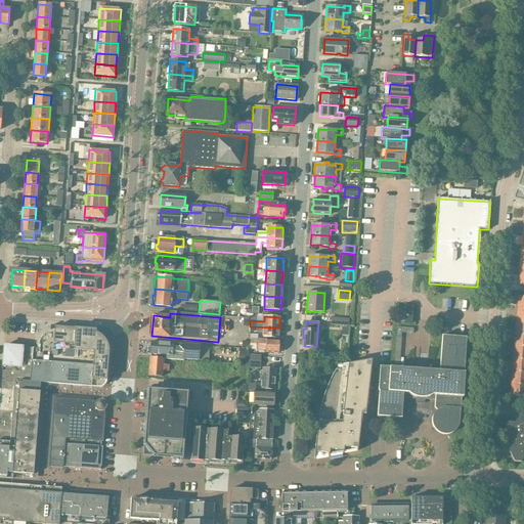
[(523,322),(516,321),(515,335),(523,335),(523,322)]
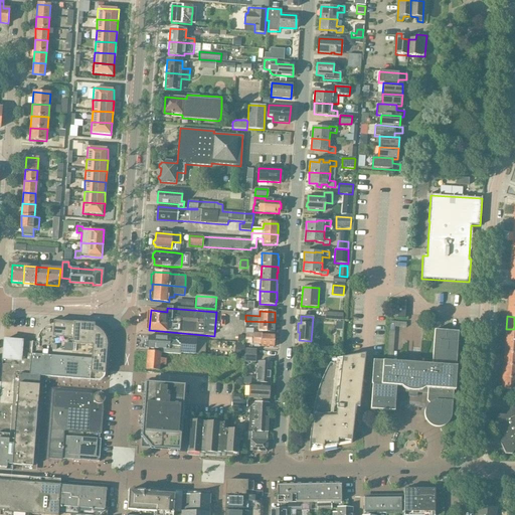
[(52,336),(49,377),(69,378),(72,337),(73,323),(53,321),(53,324),(52,336)]
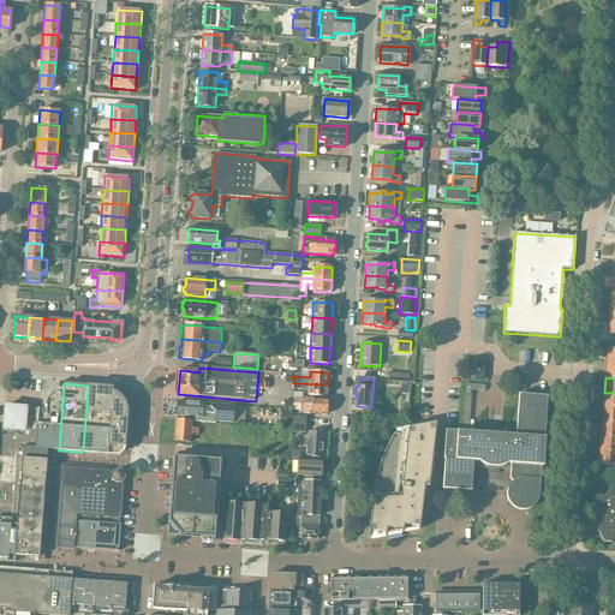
[(300,389),(302,389),(309,390),(309,395),(327,396),(328,384),(293,383),(293,389),(300,389)]
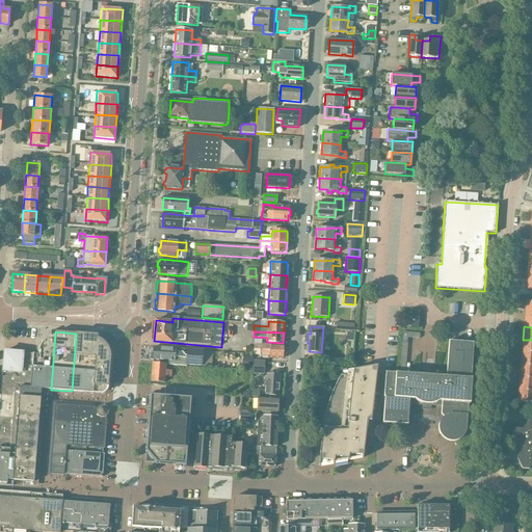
[(76,334),(75,348),(72,391),(83,392),(83,393),(92,394),(92,393),(99,393),(100,394),(102,394),(103,393),(104,393),(105,392),(106,391),(107,390),(107,389),(108,387),(110,357),(110,354),(109,350),(107,347),(105,344),(103,342),(100,340),(97,338),(97,335),(76,334)]
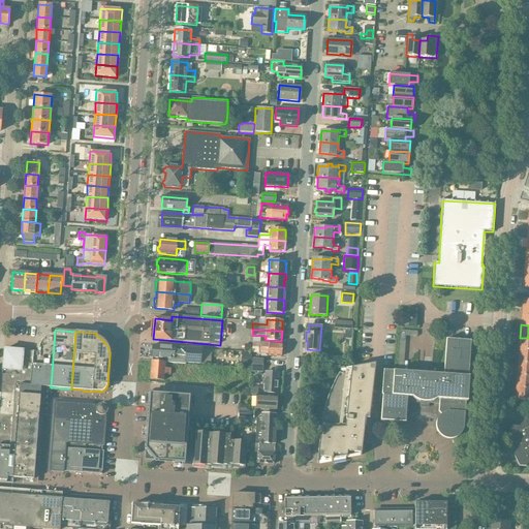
[(33,351),(30,385),(41,386),(51,387),(54,345),(55,333),(54,333),(52,334),(50,334),(49,335),(47,336),(45,337),(43,338),(42,339),(41,341),(40,342),(39,344),(38,345),(38,347),(37,349),(37,351),(33,351)]
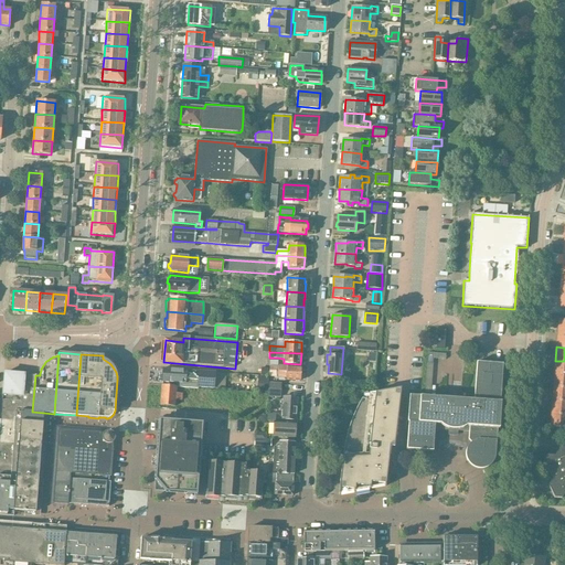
[(564,361),(555,361),(554,374),(564,374),(564,361)]
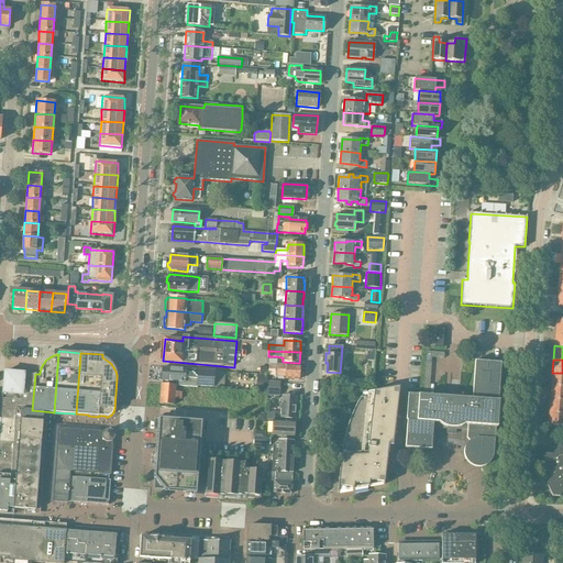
[(432,450),(433,428),(445,429),(448,429),(446,431),(456,432),(456,430),(467,430),(467,438),(470,441),(468,442),(467,443),(465,446),(465,448),(465,449),(465,450),(464,451),(464,452),(464,453),(464,454),(465,455),(465,456),(465,457),(466,459),(466,460),(467,461),(470,462),(471,463),(472,464),(473,465),(474,465),(476,466),(477,466),(479,467),(481,467),(482,467),(484,466),(485,466),(486,465),(487,465),(488,464),(489,463),(490,462),(492,461),(493,459),(493,457),(494,456),(494,455),(494,454),(495,453),(496,427),(498,428),(500,401),(498,400),(498,397),(499,397),(501,363),(475,361),(473,399),(456,398),(456,395),(452,395),(452,397),(448,397),(408,394),(407,421),(408,421),(408,426),(407,424),(406,448),(432,450)]
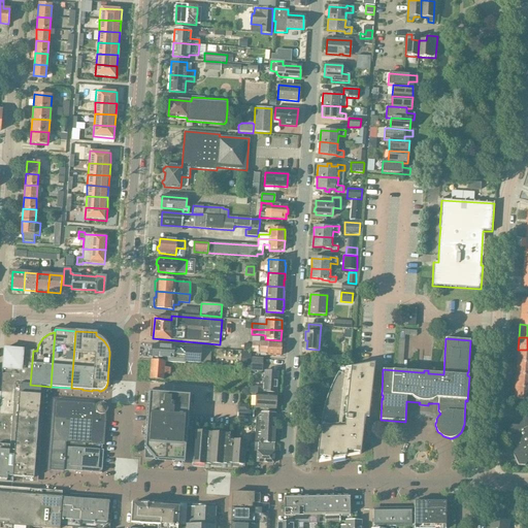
[(281,343),(252,342),(252,351),(267,352),(267,356),(279,356),(281,343)]
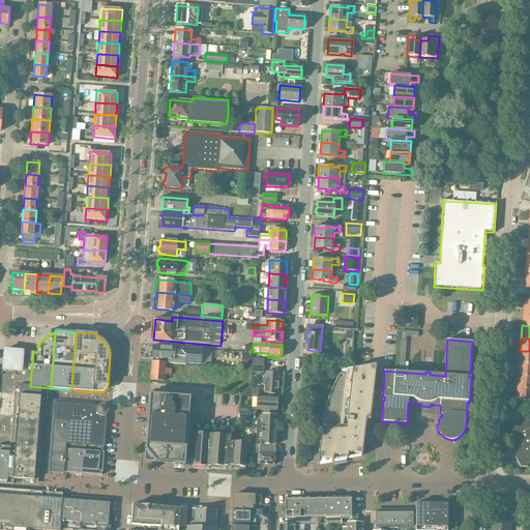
[(153,346),(152,359),(166,360),(166,362),(166,363),(186,364),(186,363),(201,364),(202,349),(175,347),(153,346)]
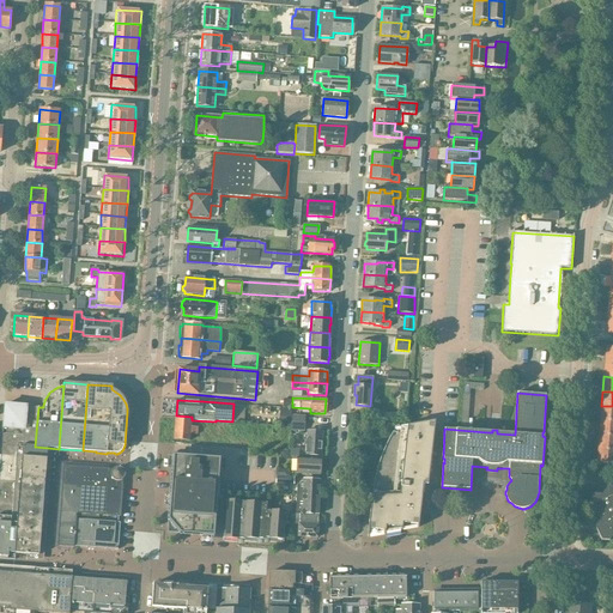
[(279,426),(287,426),(290,426),(292,408),(291,408),(291,407),(292,401),(277,400),(277,407),(280,408),(279,426)]
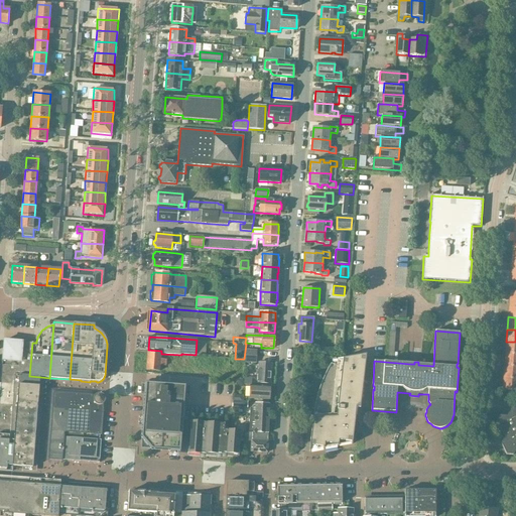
[(4,341),(2,366),(10,366),(9,370),(19,370),(19,375),(29,376),(32,343),(31,343),(4,341)]
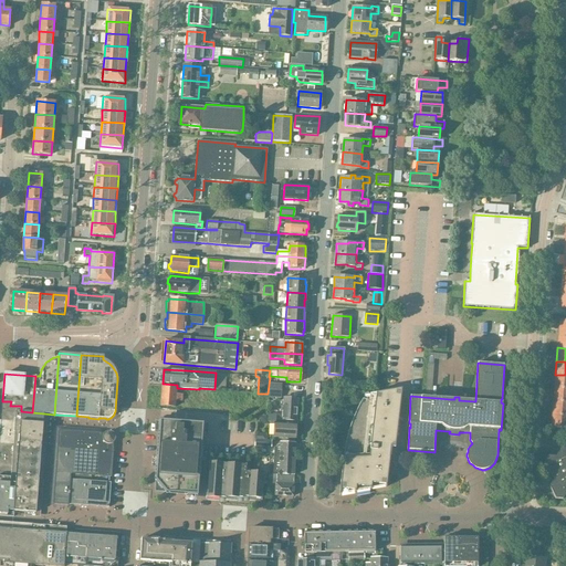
[(565,375),(555,375),(554,388),(565,389),(565,375)]
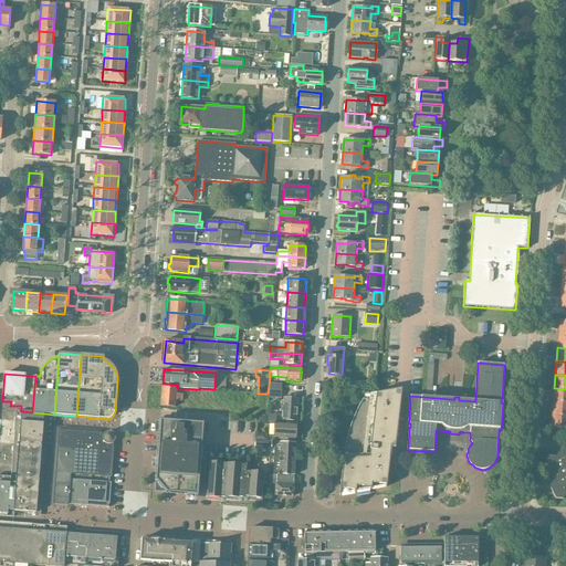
[(269,397),(280,397),(280,384),(270,384),(269,397)]
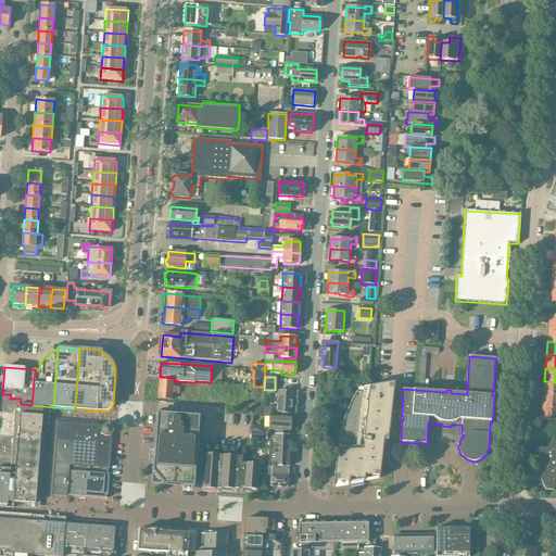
[(160,379),(158,399),(173,400),(173,393),(179,394),(179,388),(174,387),(174,381),(174,380),(160,379)]
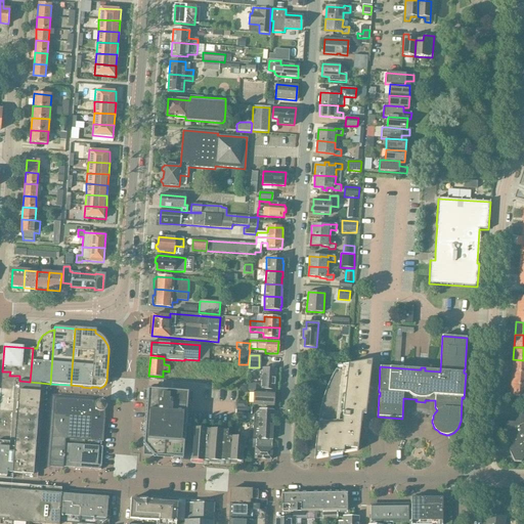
[(523,360),(513,359),(512,372),(523,373),(523,360)]
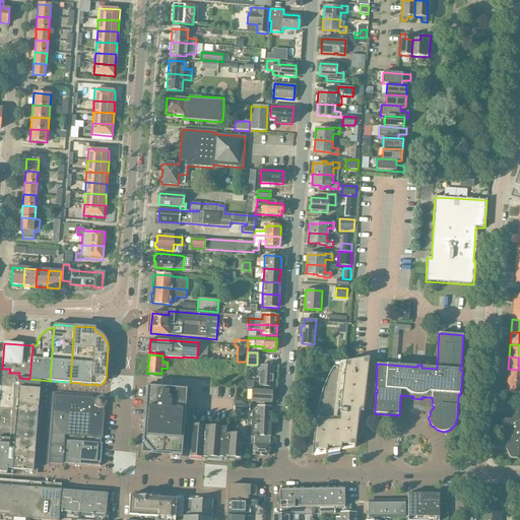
[(312,453),(312,455),(313,455),(313,454),(325,452),(327,453),(327,452),(339,449),(339,450),(341,450),(341,449),(353,447),(354,448),(356,438),(358,423),(360,411),(366,359),(366,358),(363,359),(352,360),(350,361),(339,363),(339,364),(339,368),(334,367),(333,366),(330,372),(328,377),(325,383),(323,389),(321,394),(319,400),(319,403),(318,407),(316,416),(312,453)]
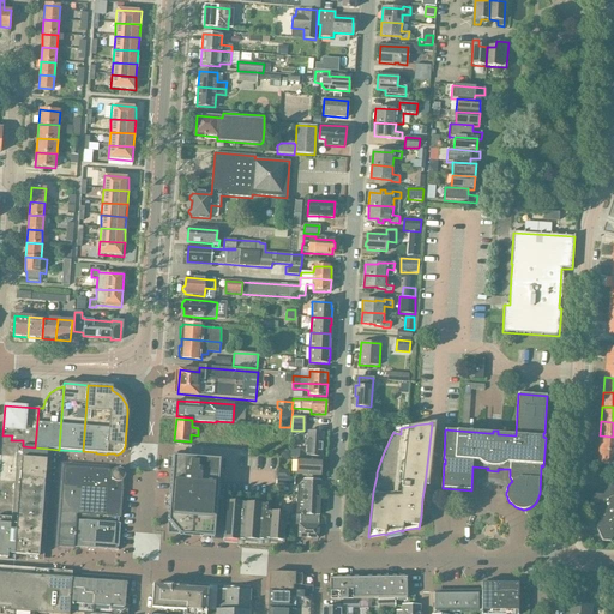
[(308,438),(307,456),(323,456),(323,432),(308,431),(308,438)]
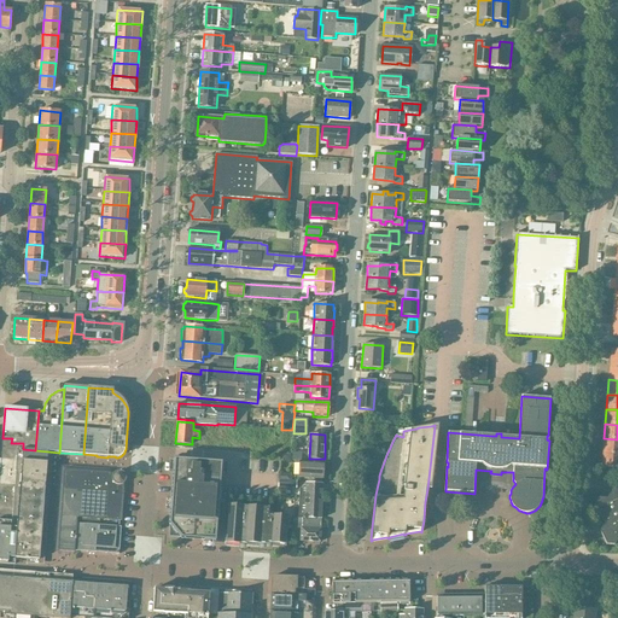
[(3,438),(1,459),(22,460),(22,474),(46,476),(48,452),(35,450),(23,449),(23,443),(11,443),(12,438),(3,438)]
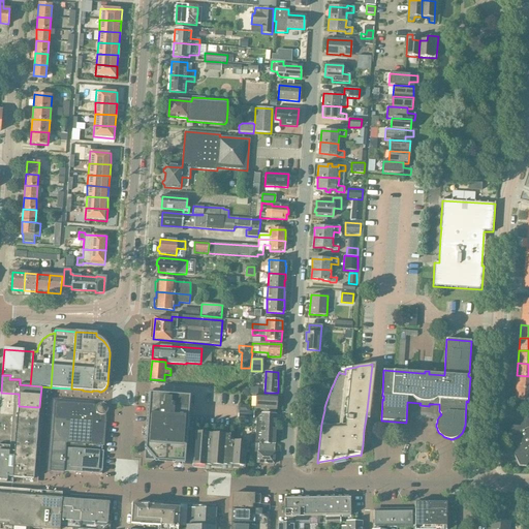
[(528,376),(517,375),(516,389),(528,389),(528,376)]
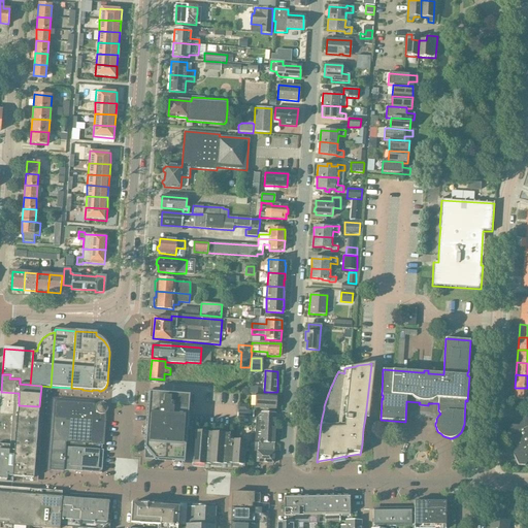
[(527,388),(515,388),(514,400),(527,401),(527,388)]
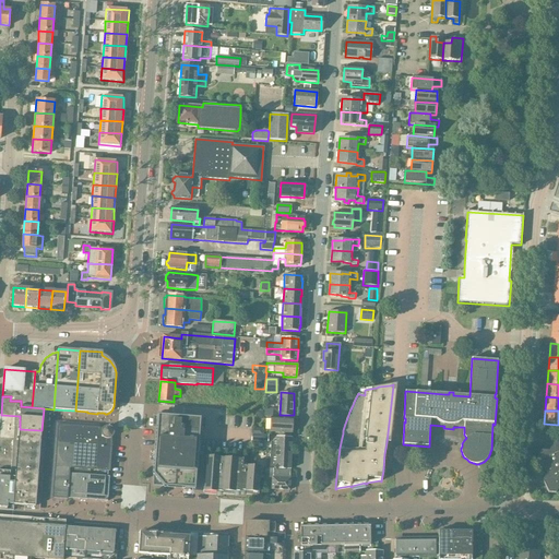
[(0,415),(0,438),(9,439),(40,441),(42,430),(20,429),(20,416),(1,415),(0,415)]
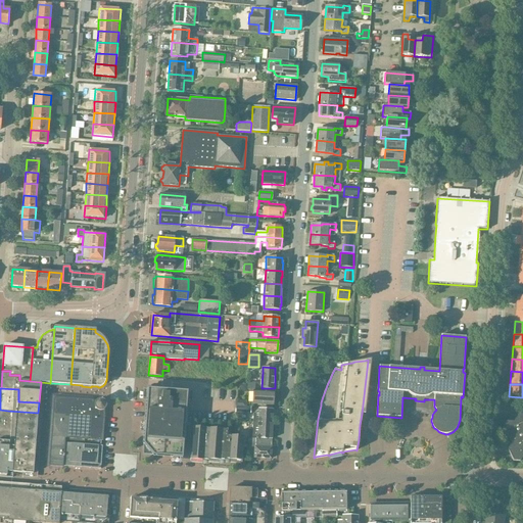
[(144,432),(143,444),(144,445),(153,456),(172,458),(174,458),(183,459),(184,448),(184,446),(186,426),(188,391),(174,390),(173,390),(159,389),(158,389),(147,388),(147,394),(146,403),(145,421),(144,432)]
